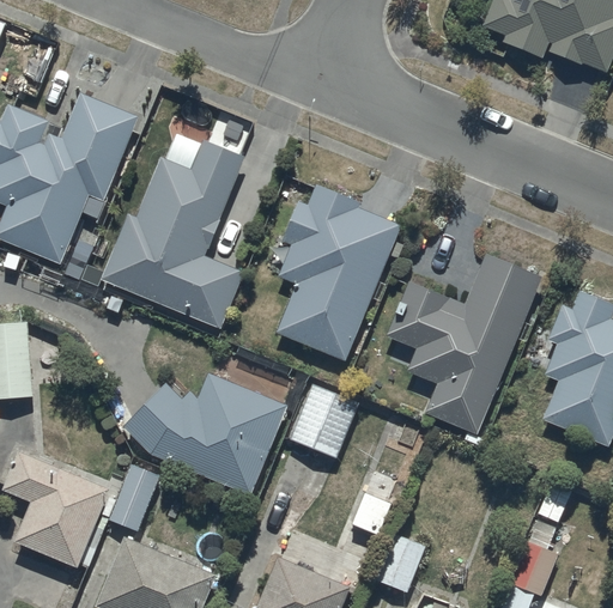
[(612,0),(493,0),(483,26),(503,35),(501,42),(542,60),(546,49),(606,73),(612,55),(612,0)]
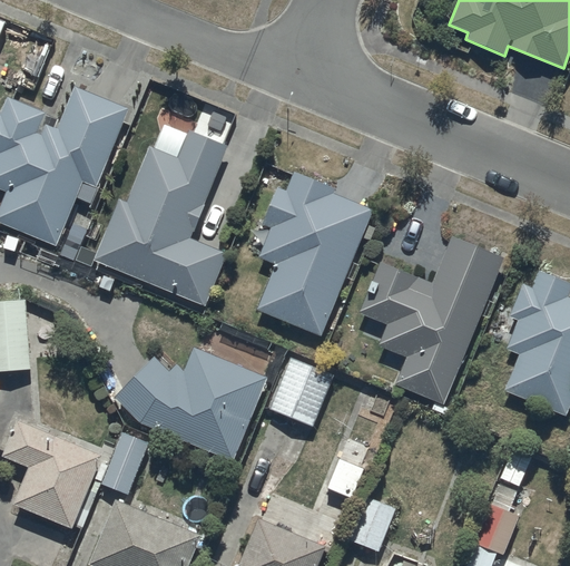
[(0,191),(6,193),(0,205),(0,222),(55,246),(82,183),(96,188),(128,111),(75,88),(60,120),(8,98),(0,115),(0,191)]
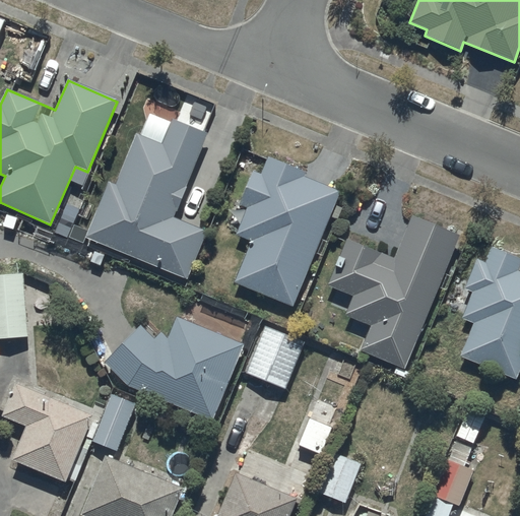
[(108,182),(85,238),(187,278),(206,231),(174,217),(207,134),(172,120),(163,145),(135,134),(115,185),(108,182)]
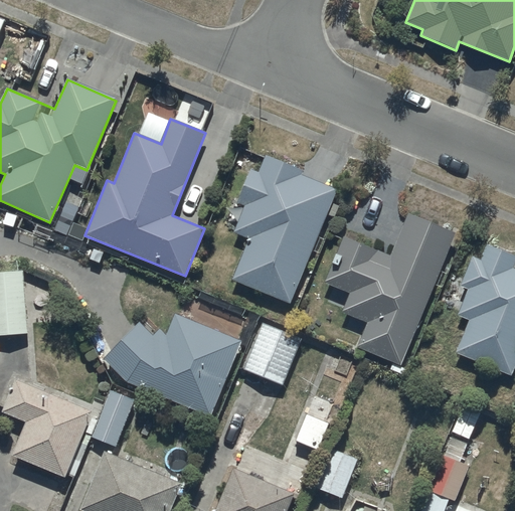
[(251,170),(237,202),(246,206),(234,233),(251,240),(233,281),(290,303),(337,190),(302,175),(304,169),(267,153),(258,173),(251,170)]
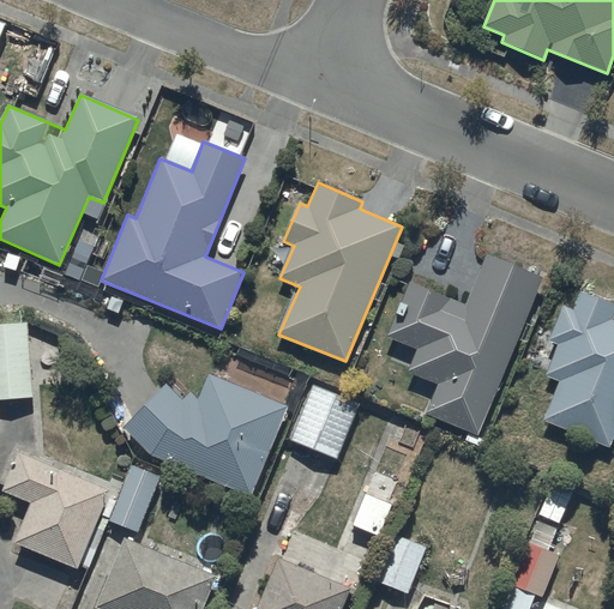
[(409,282),(386,337),(419,350),(409,373),(438,385),(426,414),(479,436),(543,277),(487,254),(467,306),(409,282)]
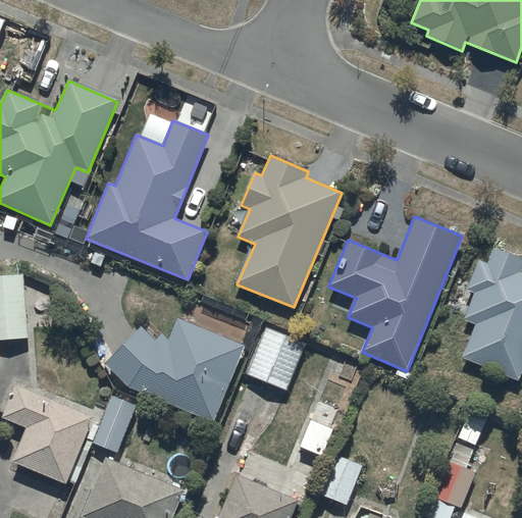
[(521,271),(520,271),(521,266),(521,261),(492,250),(487,264),(478,261),(466,292),(475,295),(465,320),(475,324),(462,358),(520,380),(521,374),(521,271)]
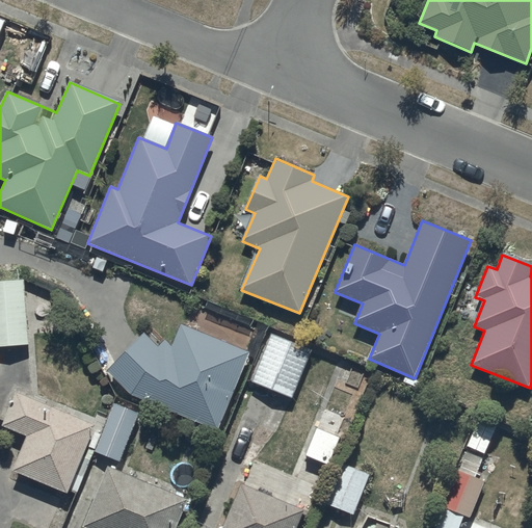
[(24,282),(0,283),(0,348),(29,347),(29,323),(63,322),(62,290),(24,291),(24,282)]
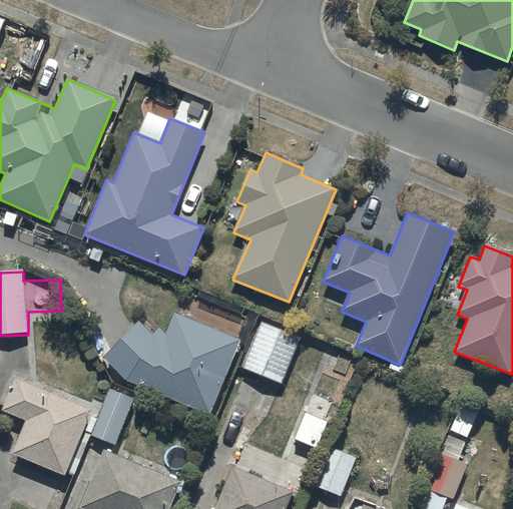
[(136,320),(103,357),(127,382),(209,415),(238,340),(173,313),(164,334),(158,329),(152,335),(136,320)]
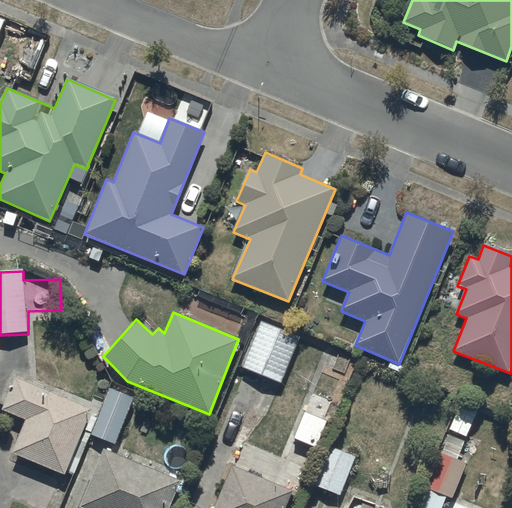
[(262,321),(241,367),(278,384),(299,337),(262,321)]
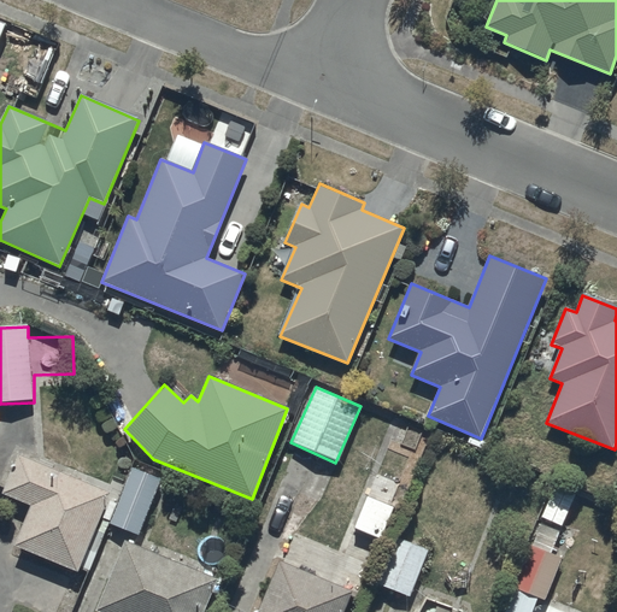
[(19,453),(3,493),(31,506),(15,545),(78,572),(101,519),(110,523),(109,524),(136,536),(160,482),(131,469),(116,505),(110,502),(113,494),(19,453)]
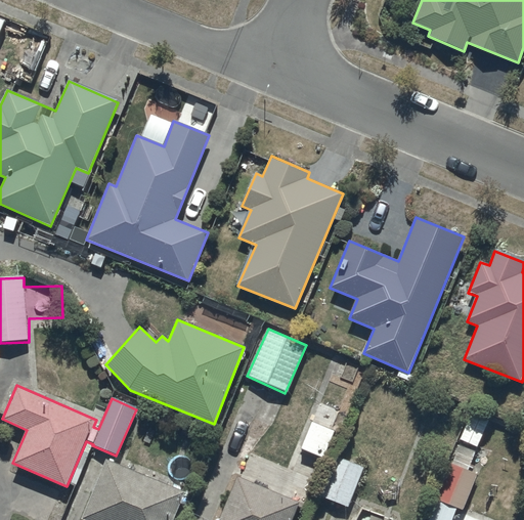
[(312,421),(300,447),(322,458),(335,431),(312,421)]
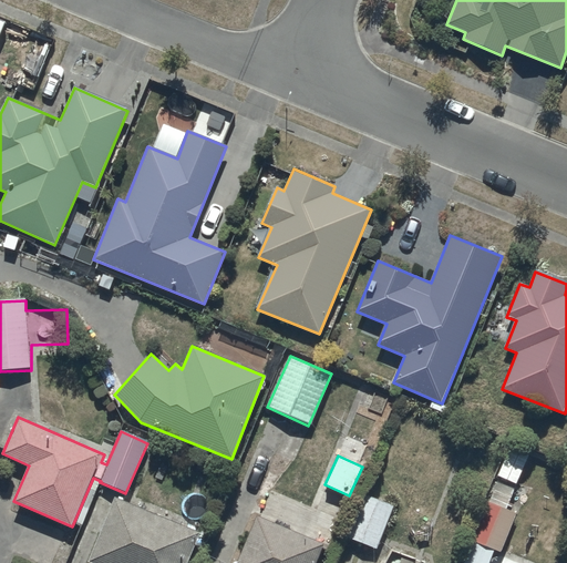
[(367,493),(347,538),(374,550),(394,504),(367,493)]
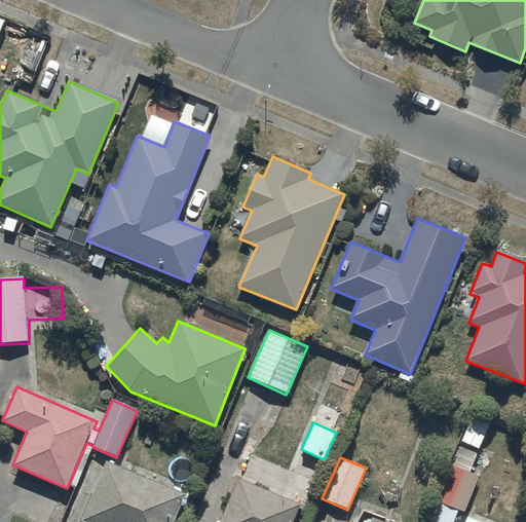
[(106,460),(81,520),(84,521),(173,521),(184,493),(106,460)]
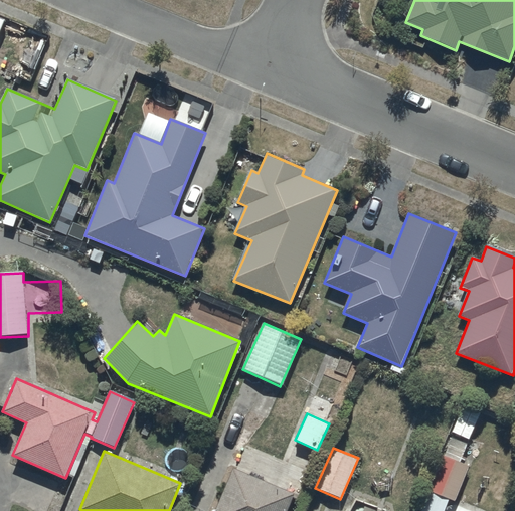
[(456,502),(469,467),(441,457),(420,510),(445,510),(449,500),(456,502)]
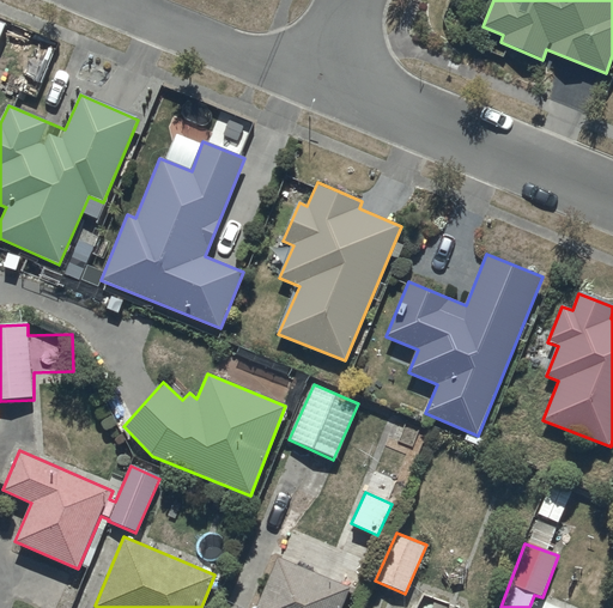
[(278,558),(255,607),(340,607),(349,589),(278,558)]
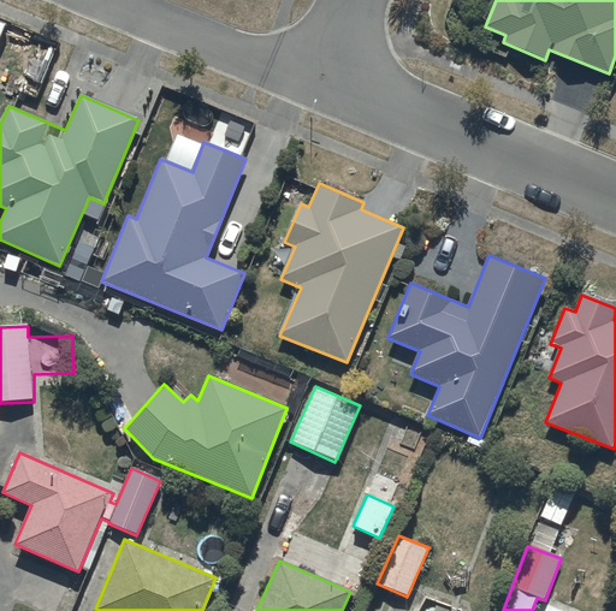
All buildings are outlined.
